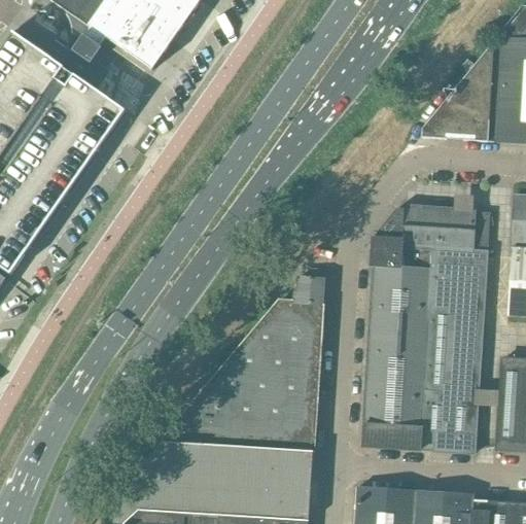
[(49,0),(82,22),(65,46),(71,51),(90,64),(100,48),(99,47),(105,38),(150,70),(199,0),(49,0)]
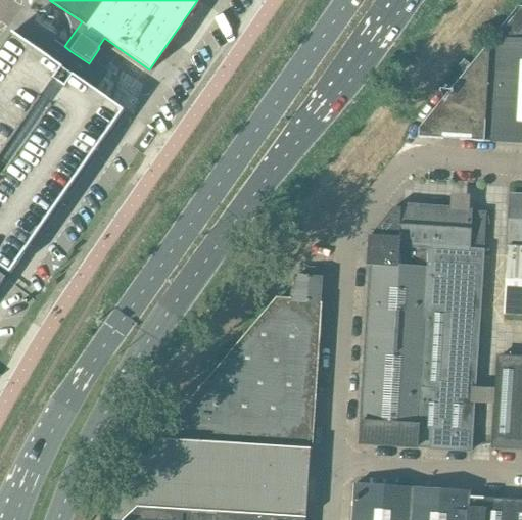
[(490,39),(484,140),(489,140),(521,142),(521,6),(517,6),(493,35),(490,39)]
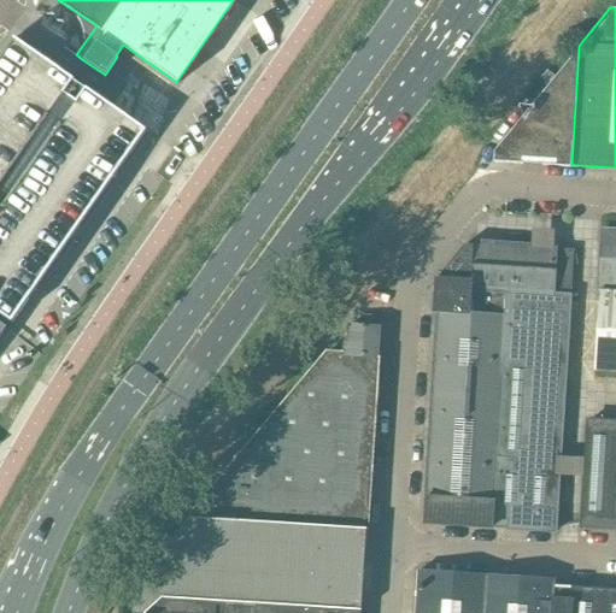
[(145,129),(78,82),(13,36),(0,54),(0,313),(11,320),(145,129)]
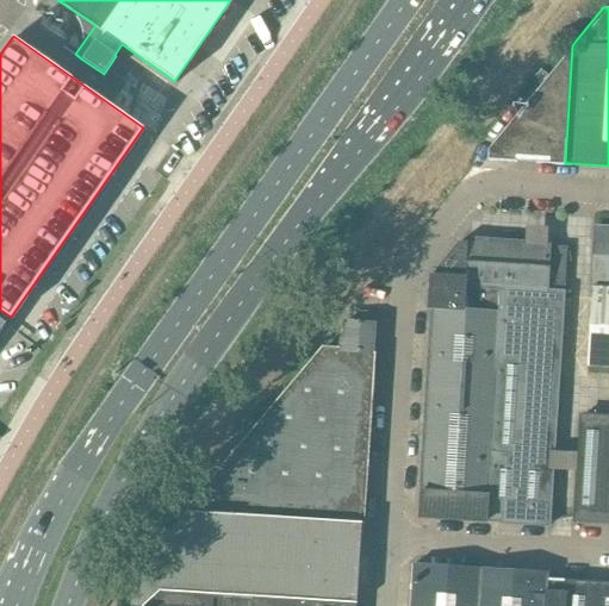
[(488,149),(486,157),(565,163),(572,45),(488,149)]
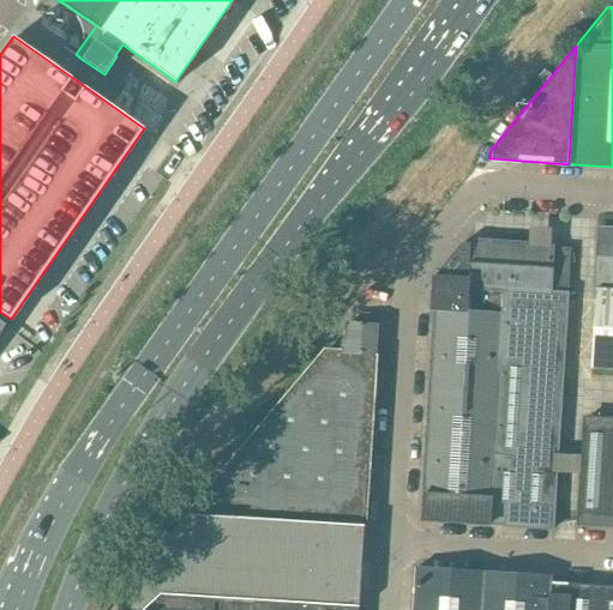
[(612,316),(612,227),(599,227),(594,315),(612,316)]
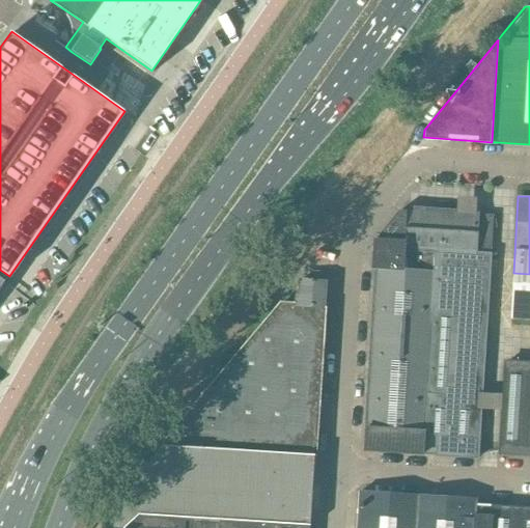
[(489,307),(489,304),(494,214),(477,213),(477,212),(406,206),(405,214),(401,269),(434,271),(431,304),(489,307)]
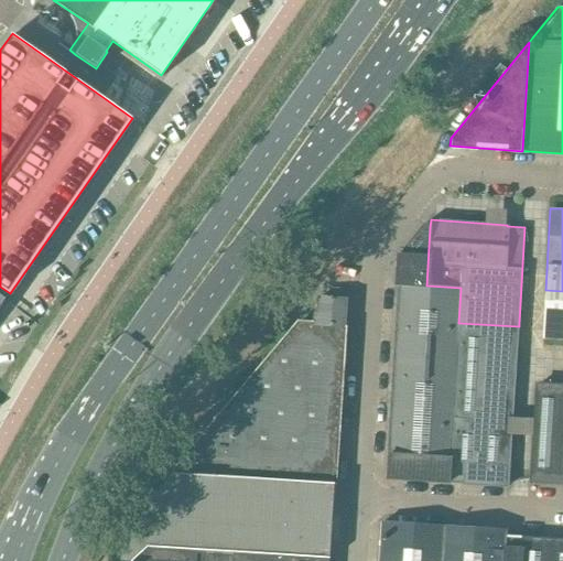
[(399,283),(423,284),(426,286),(430,227),(423,227),(399,252),(399,255),(398,255),(396,283),(399,283)]
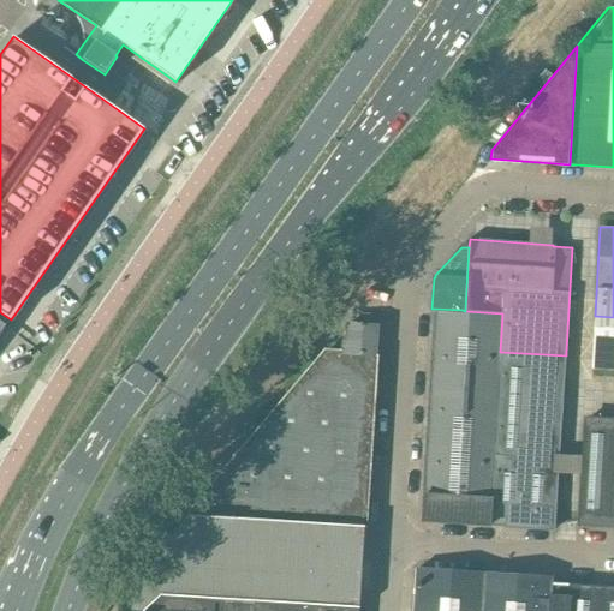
[(435,309),(424,486),(422,520),(489,525),(495,433),(500,352),(502,313),(465,311),(462,310),(435,309)]
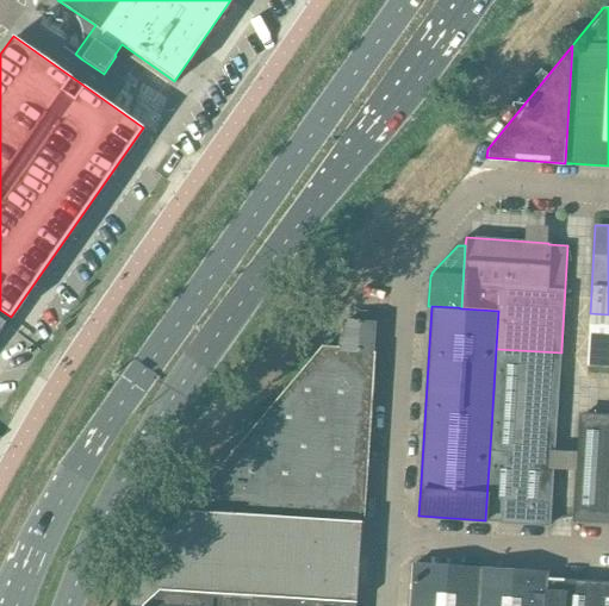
[(318,350),(277,400),(368,406),(372,353),(372,350),(374,320),(373,320),(374,311),(359,310),(358,319),(345,319),(342,322),(341,336),(337,336),(337,345),(323,345),(318,350)]
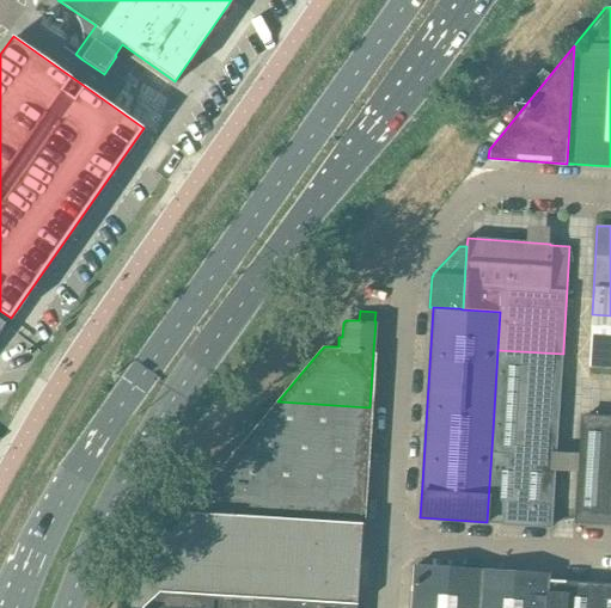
[(610,367),(610,315),(592,314),(590,366),(610,367)]
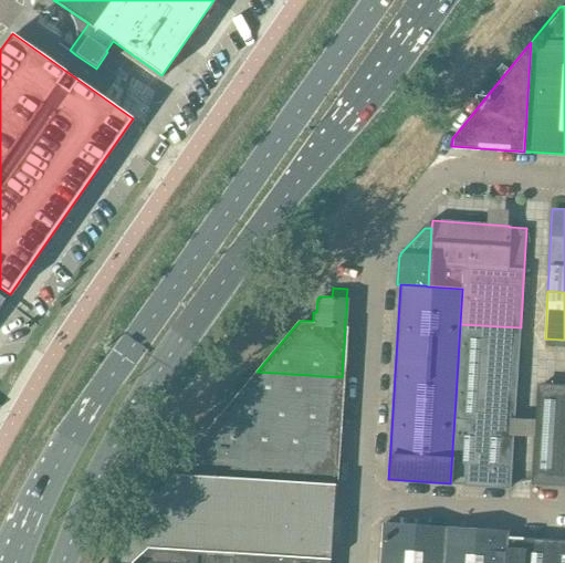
[(450,483),(464,483),(511,487),(521,327),(460,324),(456,399),(450,483)]
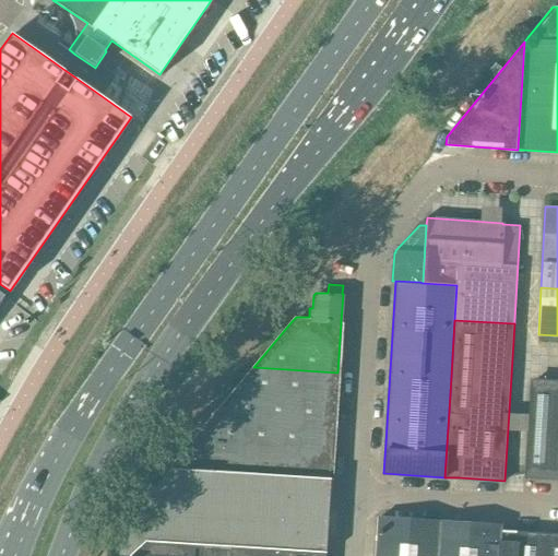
[(253,367),(173,463),(177,466),(232,471),(277,473),(331,476),(332,466),(332,458),(336,386),(337,373),(253,367)]
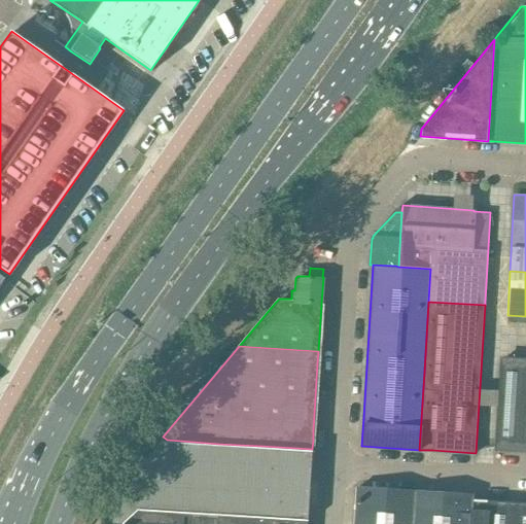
[(525,358),(502,358),(497,448),(525,449),(525,358)]
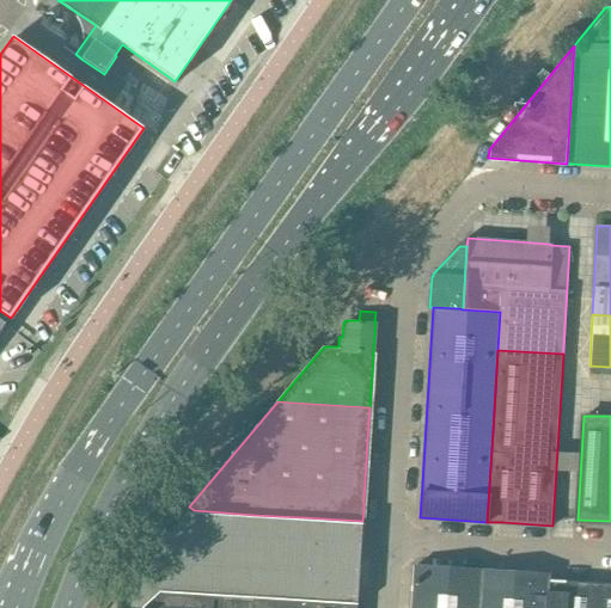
[(187,511),(120,593),(116,597),(115,607),(142,607),(160,593),(219,596),(221,553),(360,562),(362,521),(304,517),(254,515),(194,510),(193,511),(187,511)]
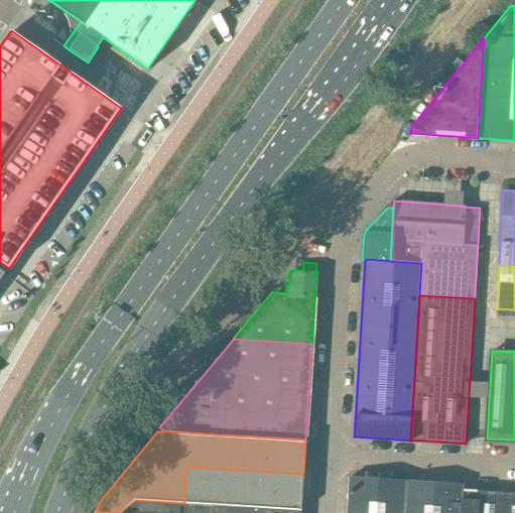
[(183,512),(298,512),(299,510),(301,510),(303,474),(186,467),(184,503),(183,512)]
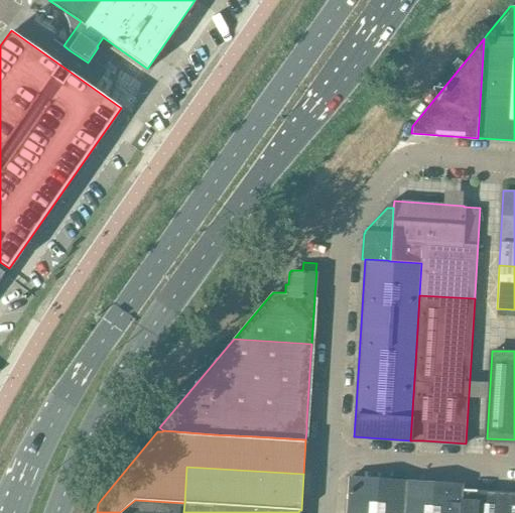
[(350,477),(347,512),(514,512),(514,493),(479,491),(479,492),(462,491),(463,484),(350,477)]
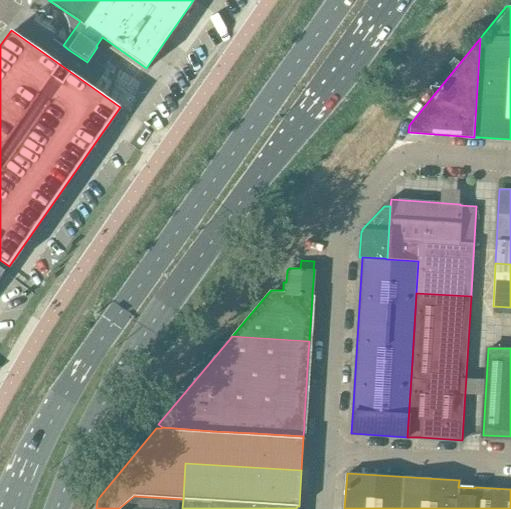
[(182,508),(183,499),(134,496),(119,508),(182,508)]
